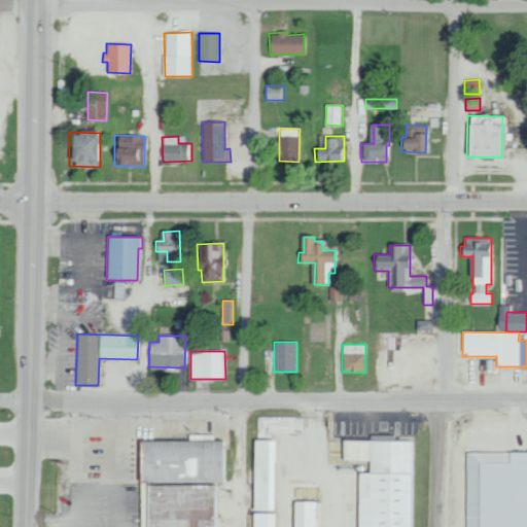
[(414,526),(415,441),(393,441),(393,435),(369,435),(369,441),(342,441),(342,460),(369,460),(369,473),(357,473),(356,526),(414,526)]
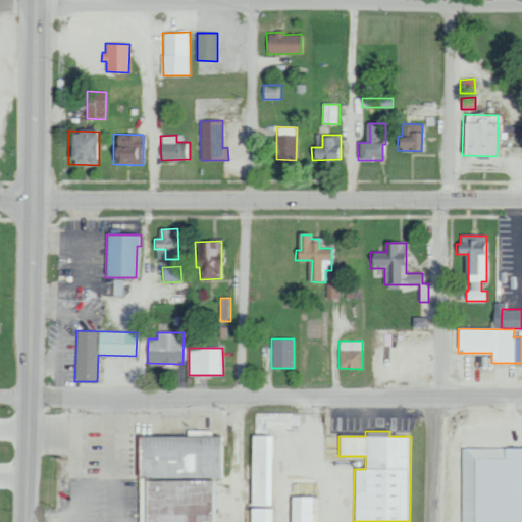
[(270,507),(271,436),(251,435),(250,506),(270,507)]
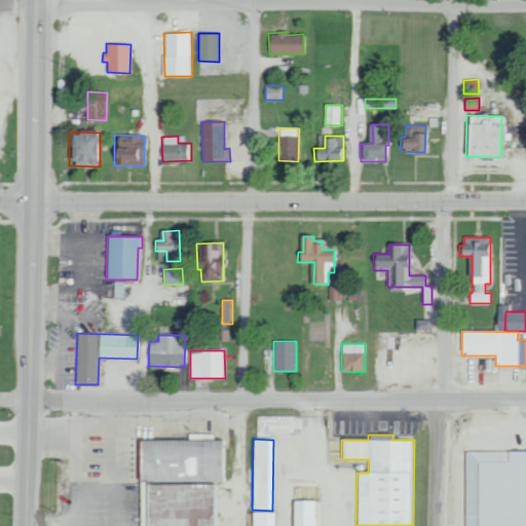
[(138,525),(218,525),(218,482),(226,482),(226,465),(222,465),(222,440),(138,441),(138,525)]
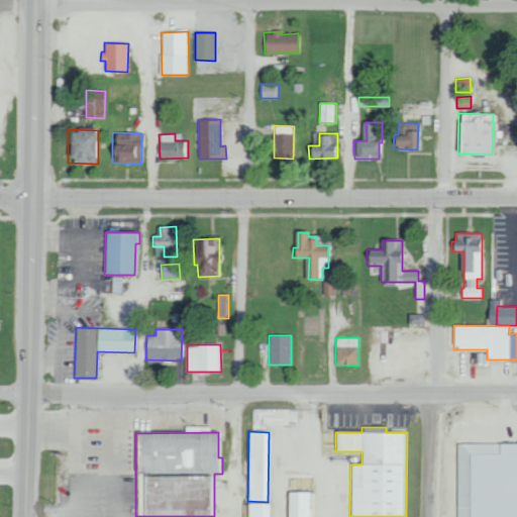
[(516,516),(516,443),(457,443),(456,516),(516,516)]
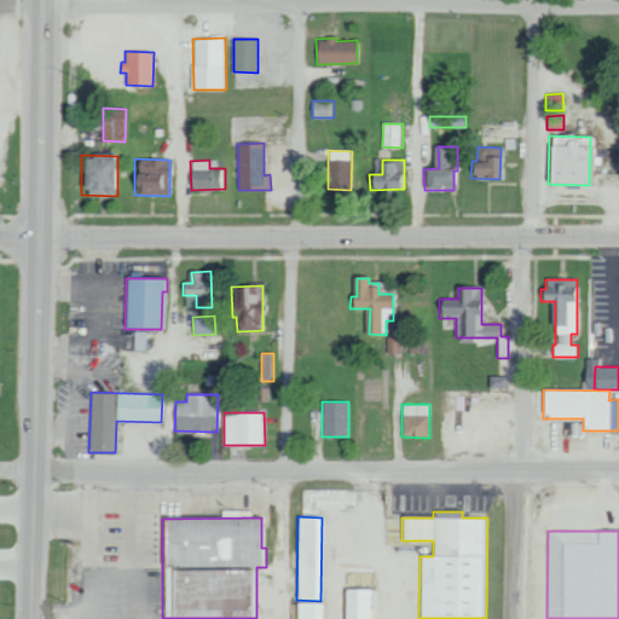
[(369,618),(370,589),(345,589),(343,618),(369,618)]
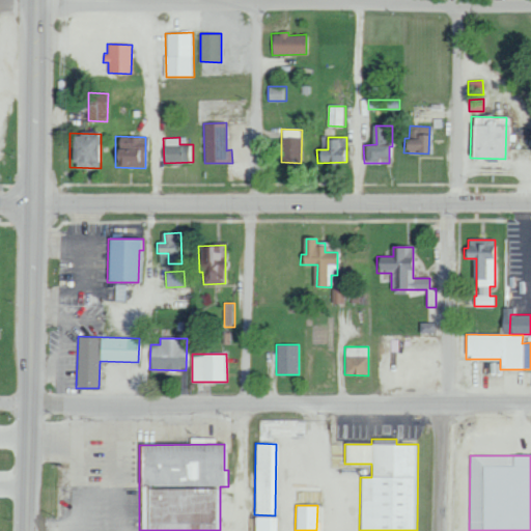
[(276,530),(277,518),(254,516),(253,530),(276,530)]
